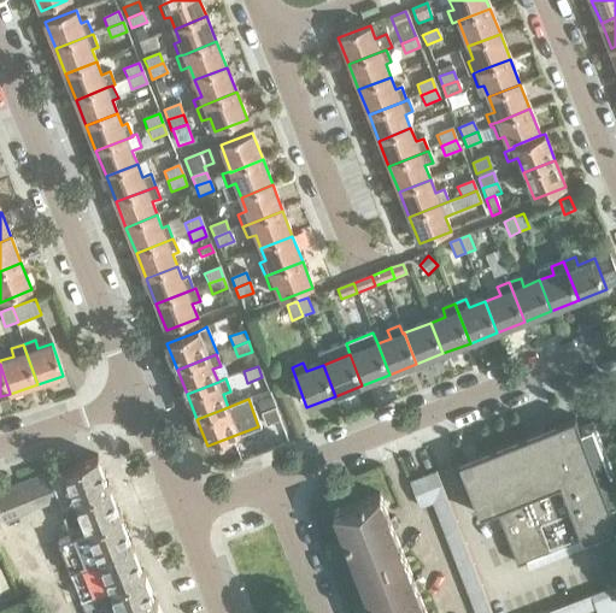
[(264,424),(279,418),(275,408),(260,413),(264,424)]
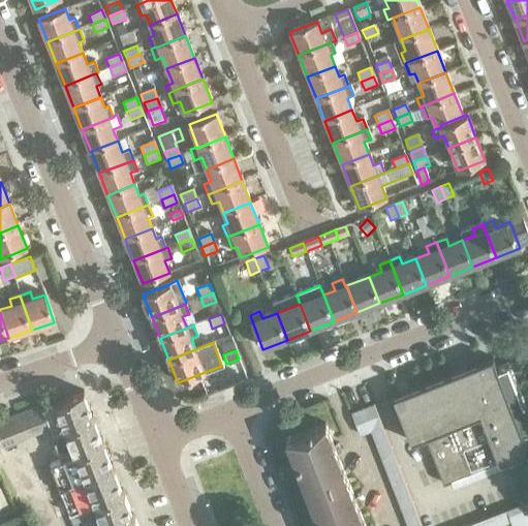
[(493,359),(393,398),(411,443),(425,438),(443,486),(527,452),(527,449),(523,436),(527,434),(527,416),(508,367),(497,371),(493,359)]
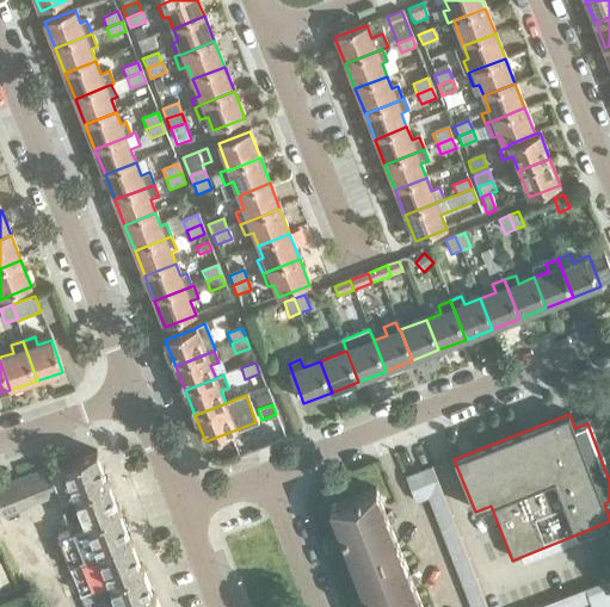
[(74,497),(109,484),(97,453),(62,466),(74,497)]
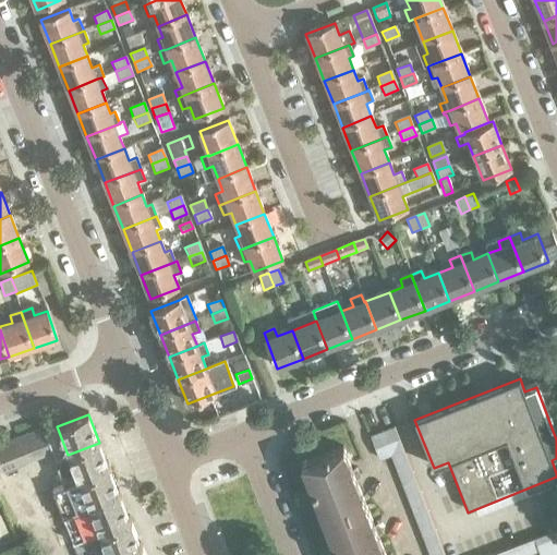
[(383,433),(391,456),(402,451),(394,427),(383,433)]
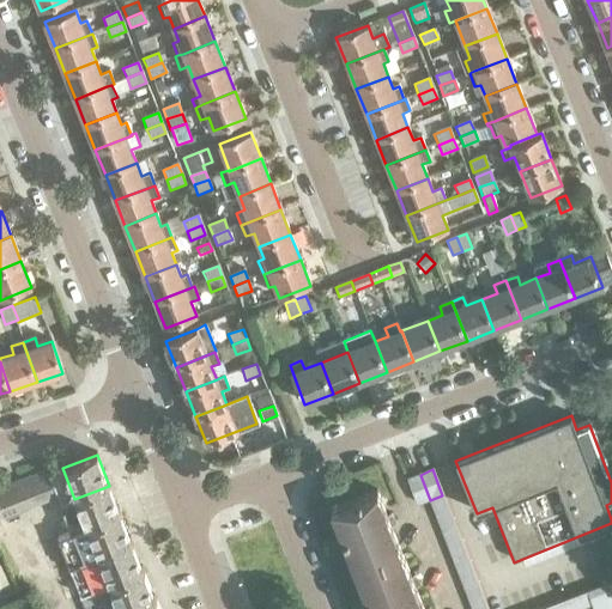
[(34,475),(43,503),(56,498),(46,470),(34,475)]
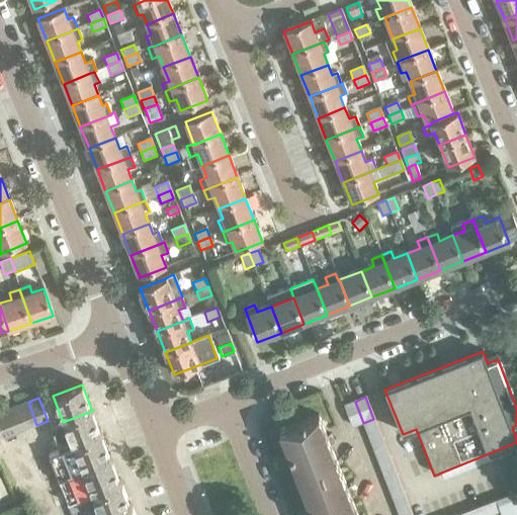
[(26,429),(36,425),(28,402),(17,407),(26,429)]
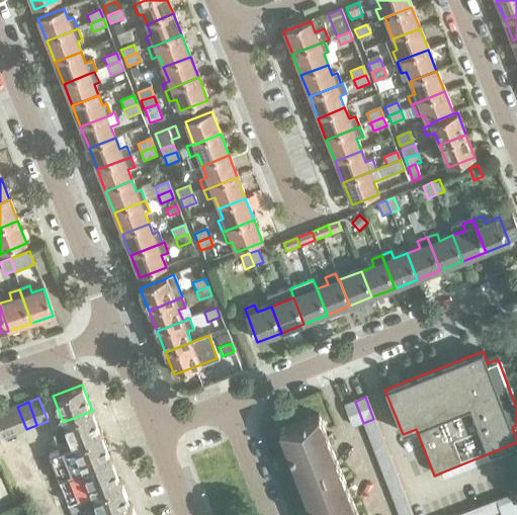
[(362,423),(363,423),(355,402),(344,406),(352,427),(362,423)]
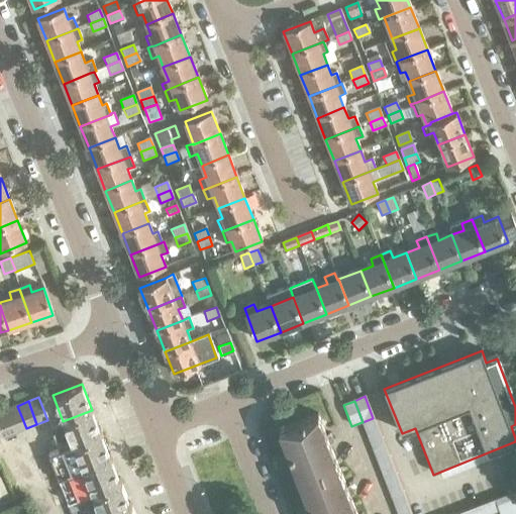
[(15,433),(26,428),(17,406),(6,410),(15,433)]
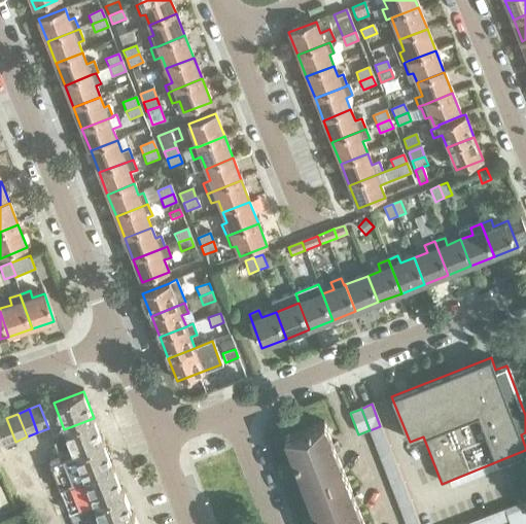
[(0,439),(3,446),(15,442),(6,418),(0,420),(0,439)]
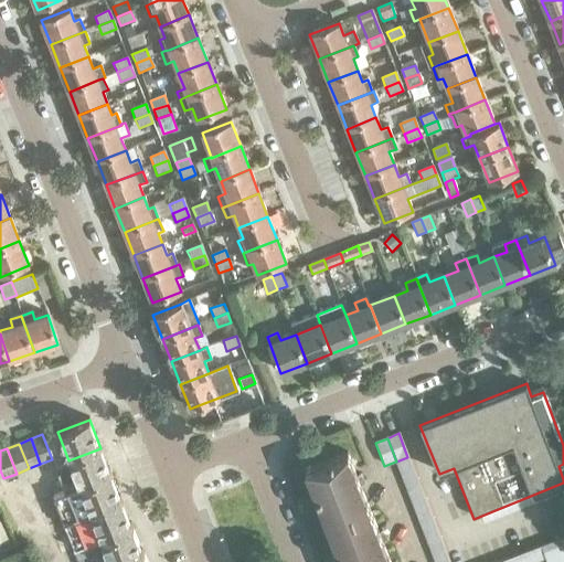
[(100,448),(68,460),(55,466),(65,492),(110,475),(100,448)]
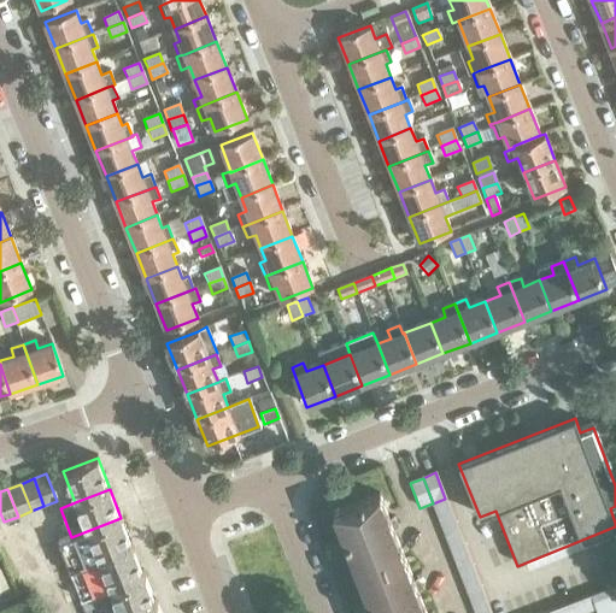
[(389,520),(379,494),(333,512),(371,612),(424,612),(417,593),(423,589),(417,581),(414,583),(393,531),(399,528),(393,518),(389,520)]
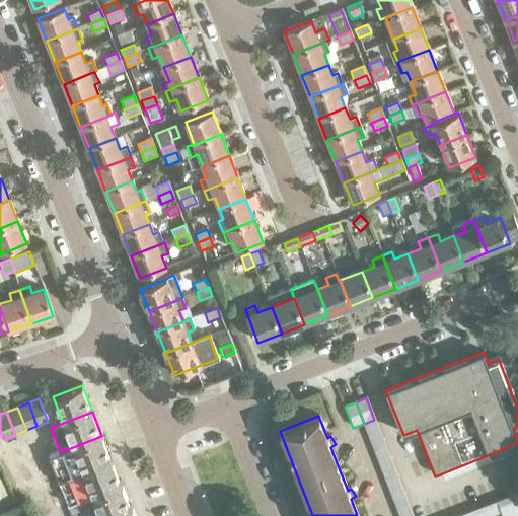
[(366,432),(377,427),(374,420),(364,424),(363,424),(366,432)]
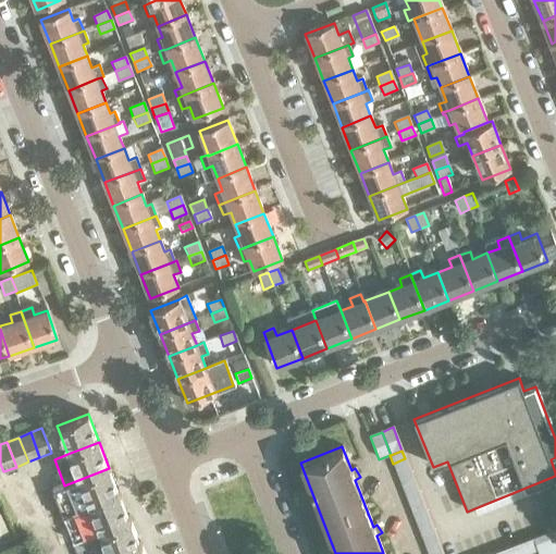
[(396,471),(408,466),(405,458),(393,464),(396,471)]
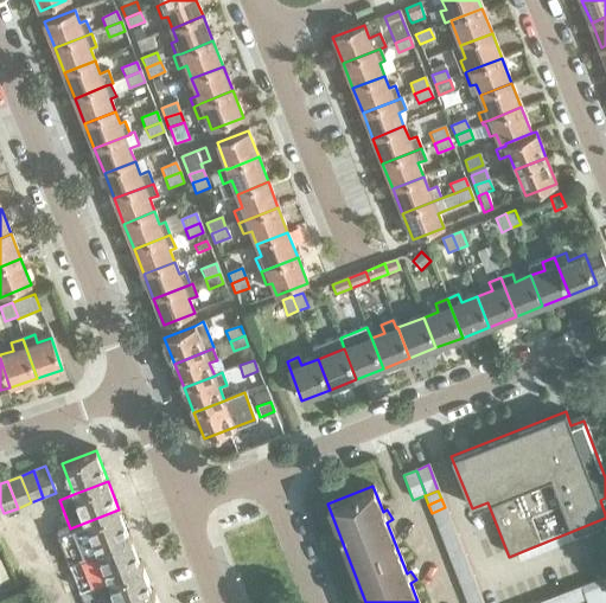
[(435,521),(448,517),(445,507),(432,513),(435,521)]
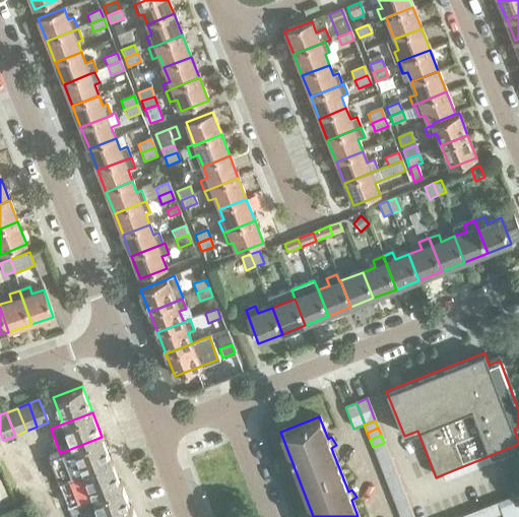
[(102,437),(60,453),(49,458),(59,482),(112,461),(102,437)]
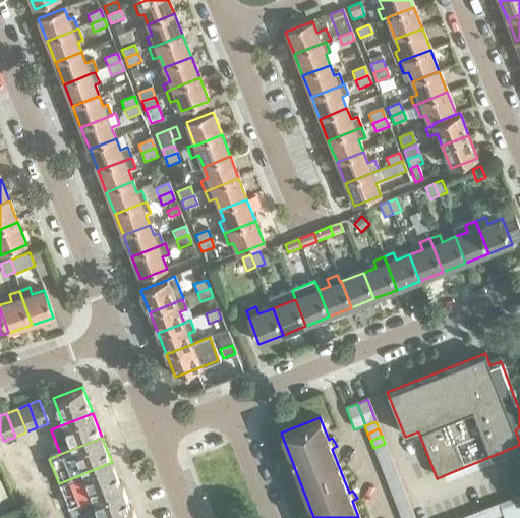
[(376,456),(388,451),(385,444),(373,448),(376,456)]
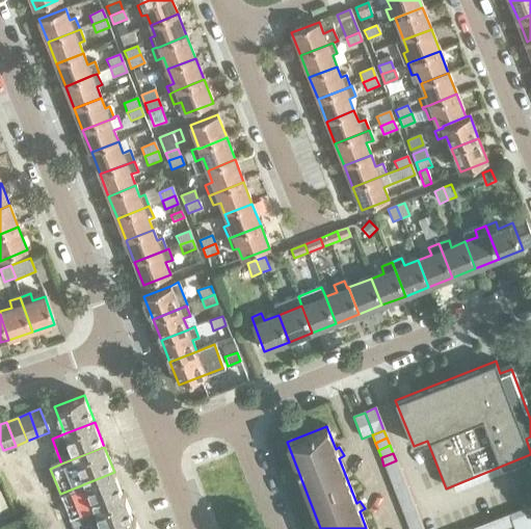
[(387,473),(399,469),(396,460),(383,466),(387,473)]
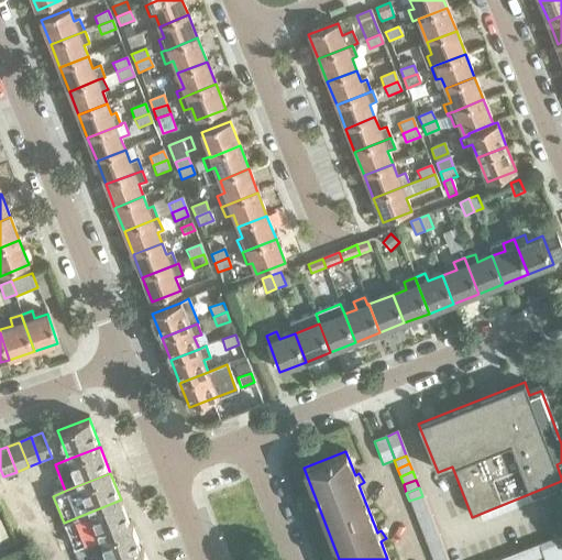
[(412,509),(426,504),(422,496),(409,501),(412,509)]
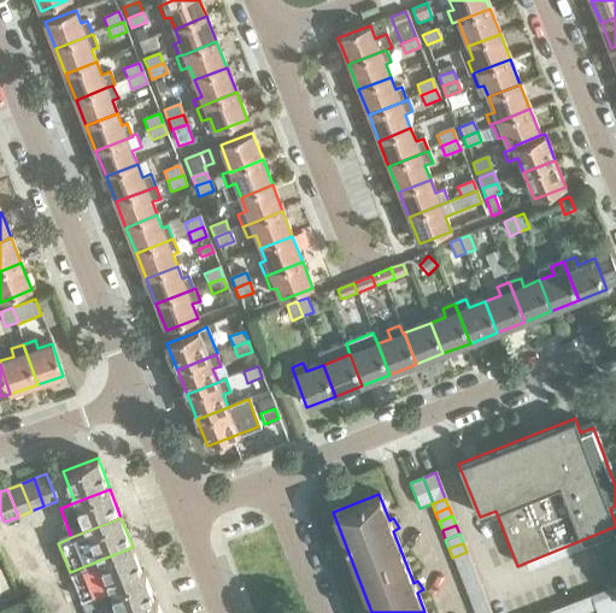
[(145,577),(133,547),(70,572),(81,602),(145,577)]
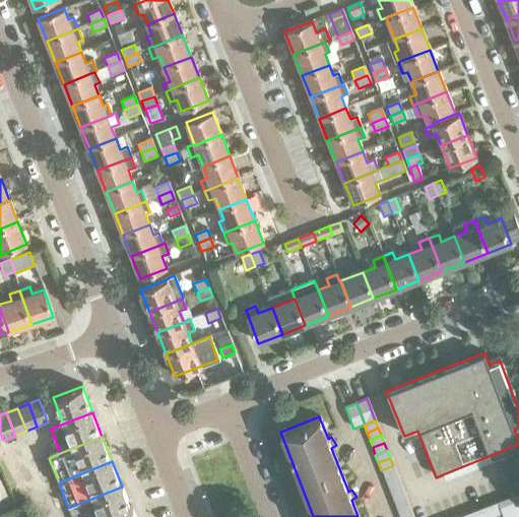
[(384,477),(396,472),(393,465),(381,470),(384,477)]
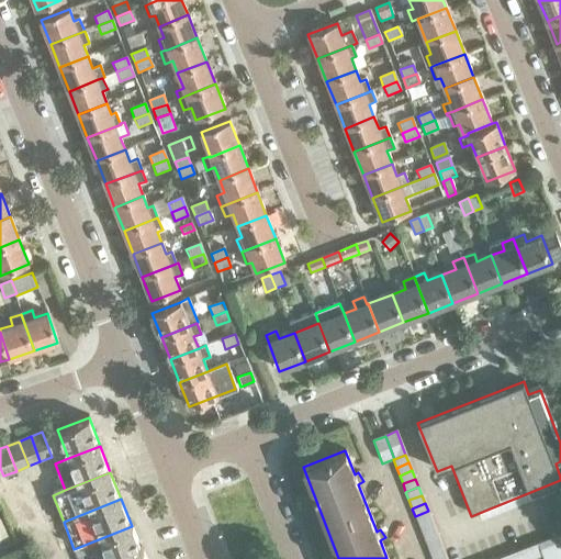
[(418,524),(432,520),(428,511),(415,516),(418,524)]
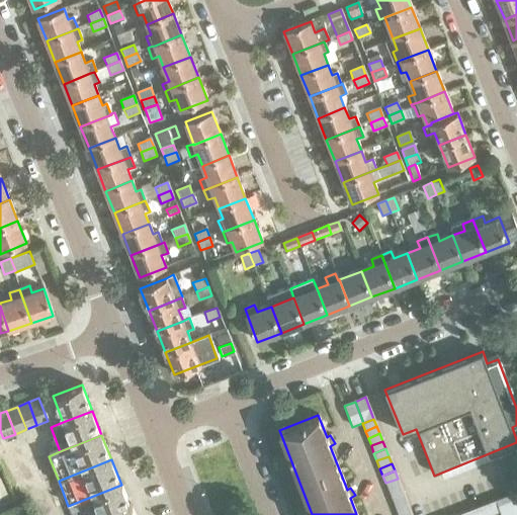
[(389,491),(400,486),(398,479),(385,483),(389,491)]
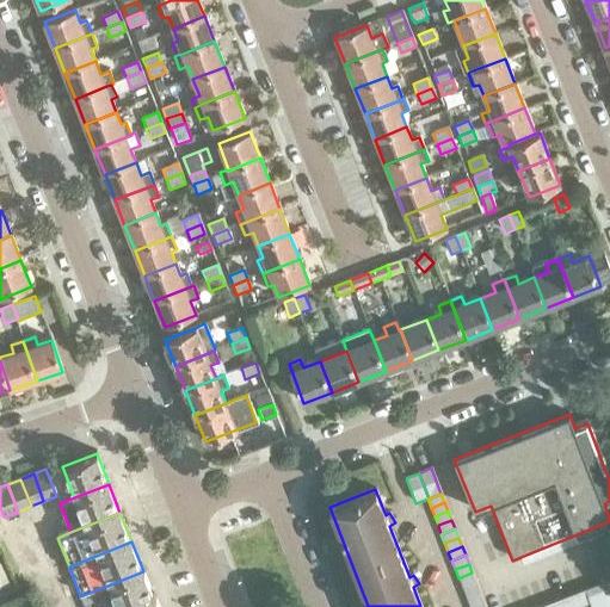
[(143,571),(80,596),(79,596),(84,606),(136,606),(154,600),(143,571)]
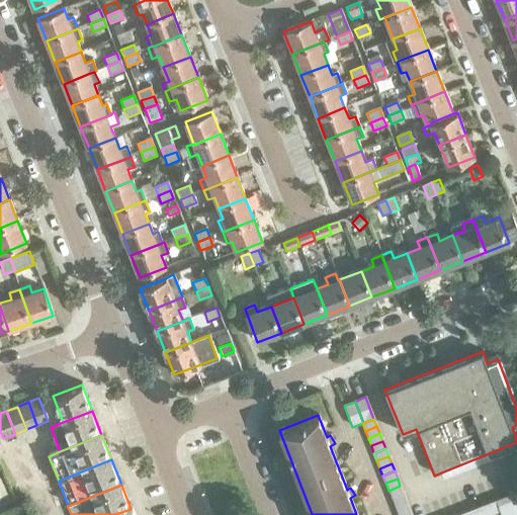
[(392,498),(403,494),(400,486),(389,491),(392,498)]
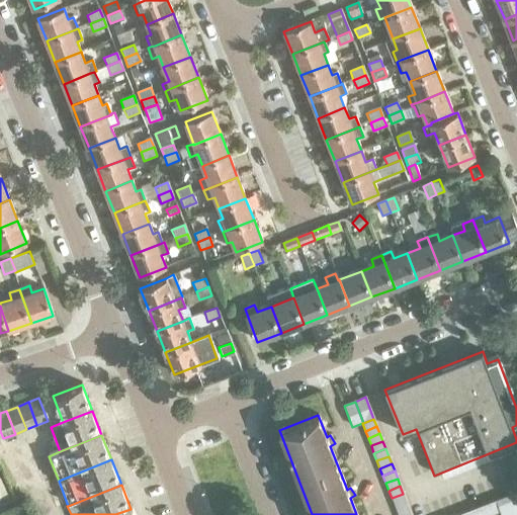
[(516,492),(506,497),(514,514),(516,514),(516,492)]
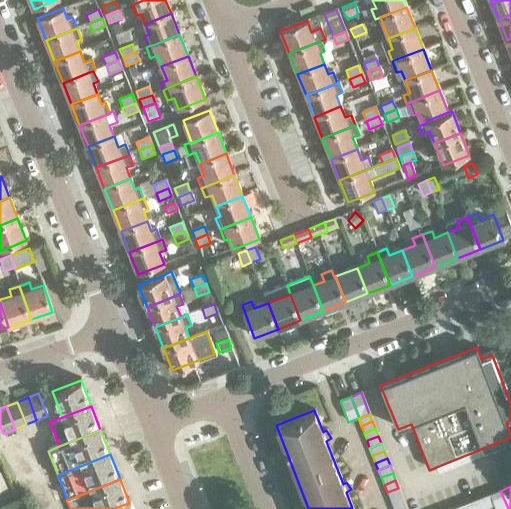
[(390,500),(401,495),(398,488),(387,492),(390,500)]
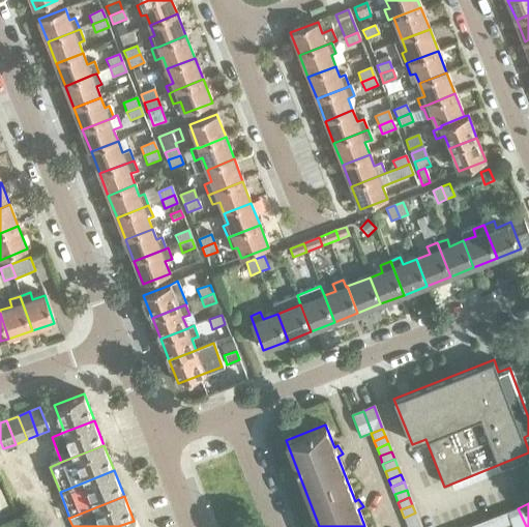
[(526,526),(518,508),(507,513),(511,524),(512,526),(526,526)]
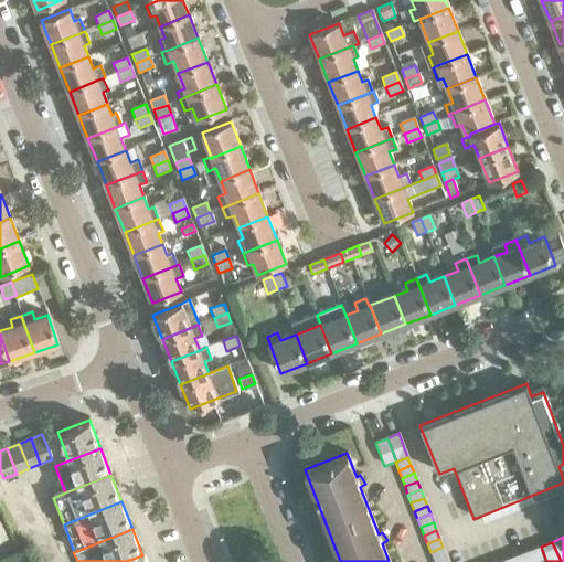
[(434,560),(446,554),(443,547),(431,552),(434,560)]
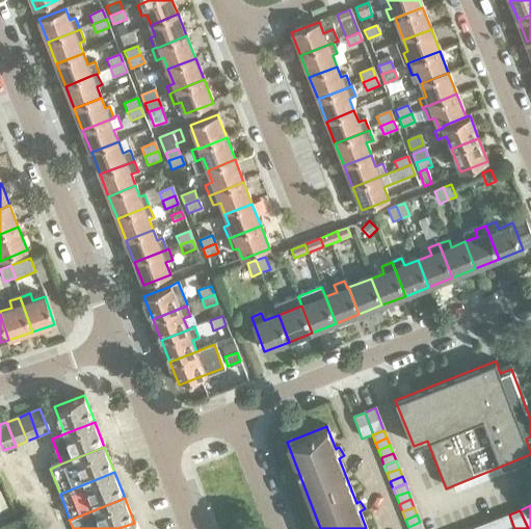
[(501,518),(506,528),(508,528),(513,526),(509,514),(501,518)]
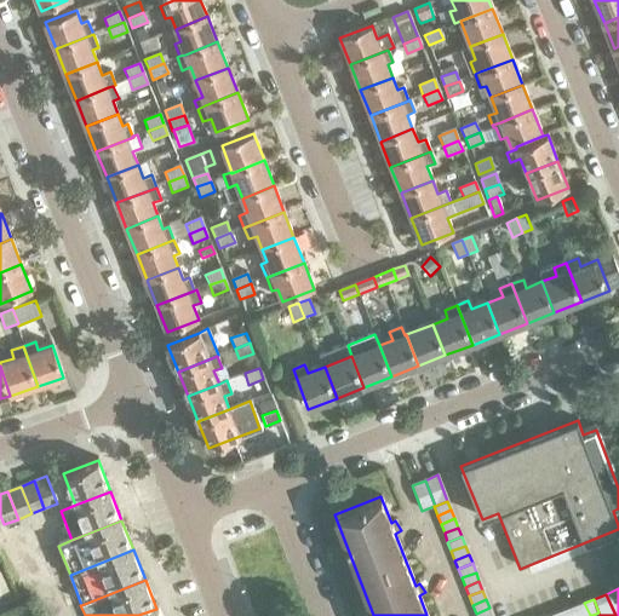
[(575,606),(579,615),(590,615),(584,603),(575,606)]
